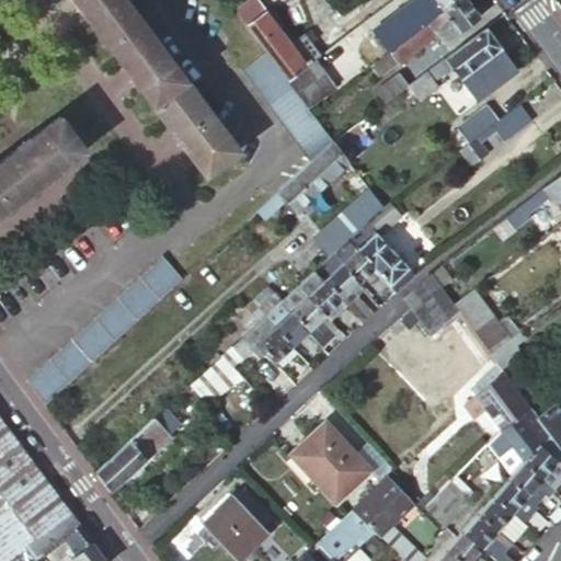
[(141,20),(126,0),(72,0),(107,45),(141,20)]
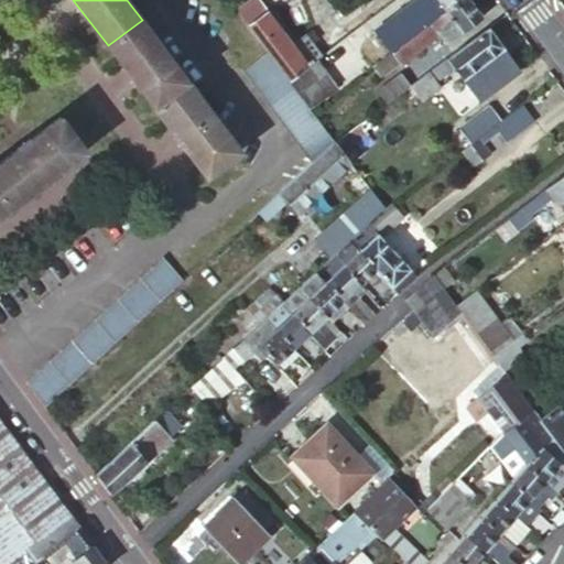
[(248,0),(236,10),(268,54),(288,82),(318,58),(320,57),(305,38),(295,44),(273,14),(266,14),(256,0),(248,0)]
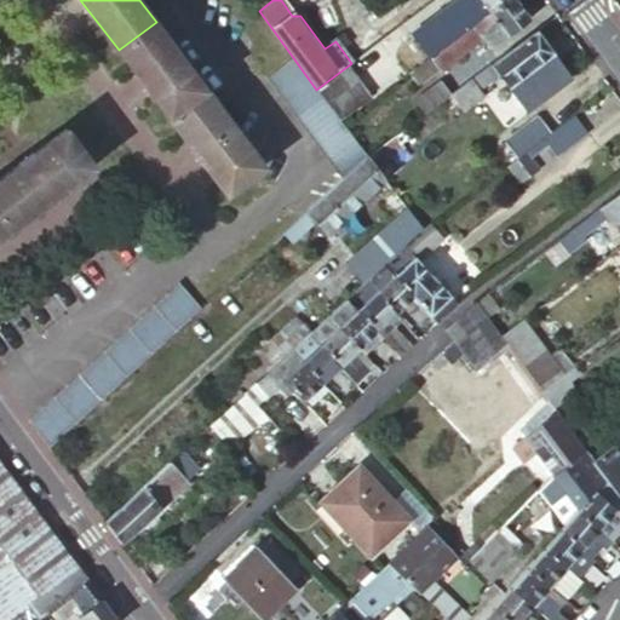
[(469,28),(505,0),(455,0),(431,18),(434,21),(449,42),(469,28)]
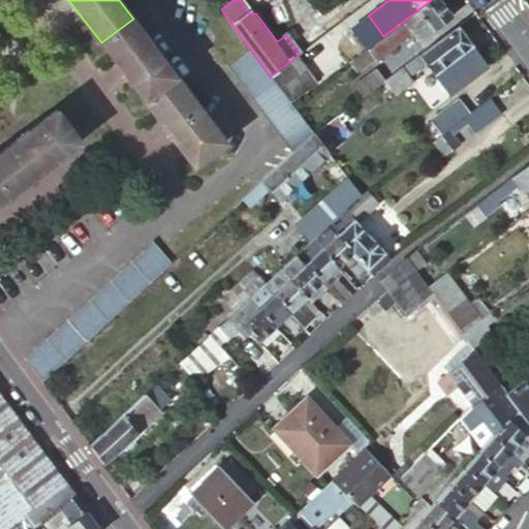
[(450,18),(437,0),(431,0),(400,24),(415,44),(450,18)]
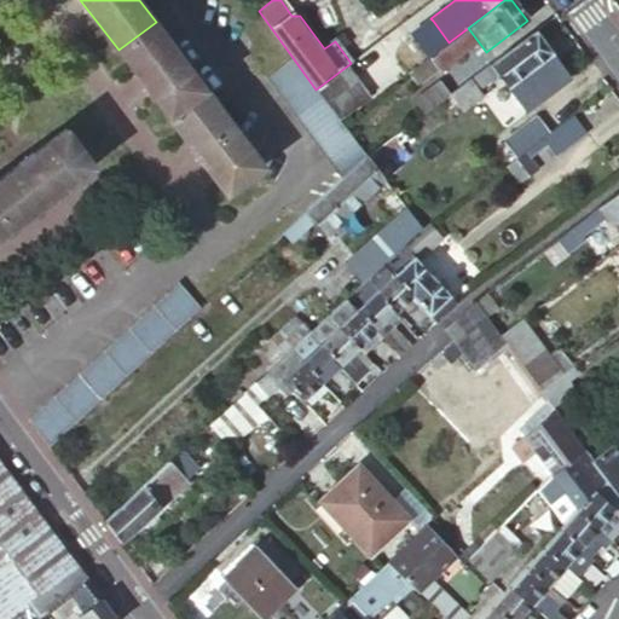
[(410,38),(427,59),(449,42),(433,21),(410,38)]
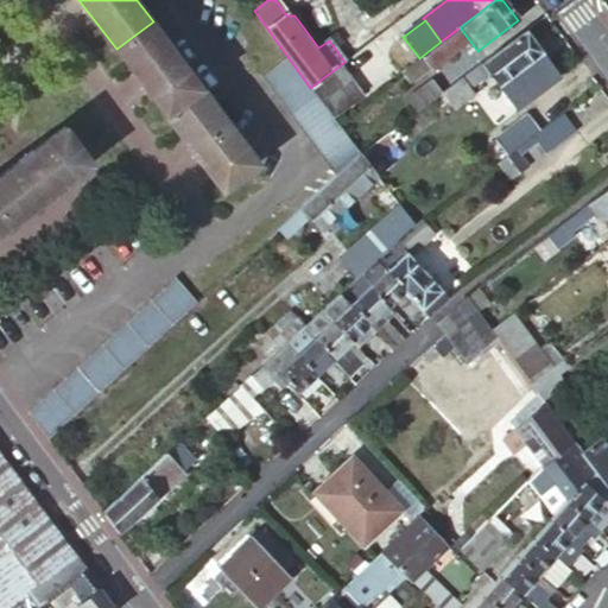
[(210,97),(153,21),(116,49),(173,125),(210,97)]
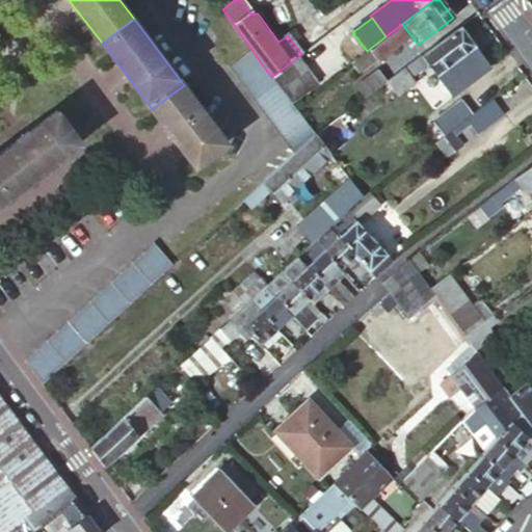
[(474,47),(459,27),(387,81),(397,96),(414,83),(410,78),(427,67),(434,76),(474,47)]
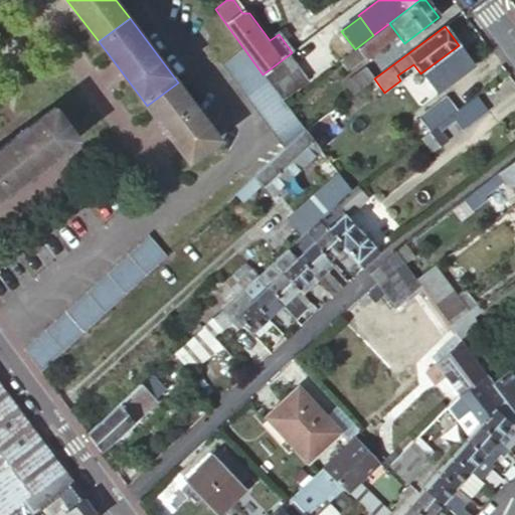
[(221,66),(283,150),(305,131),(297,121),(284,103),(281,98),(263,74),(244,49),(221,66)]
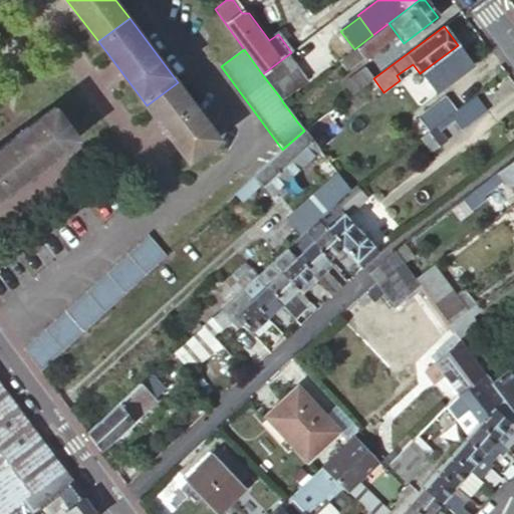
[(290,53),(262,74),(280,97),(307,76),(290,53)]
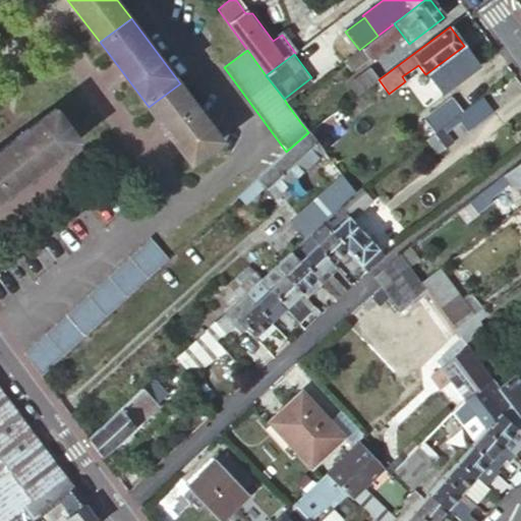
[(223,140),(180,83),(149,107),(191,164),(223,140)]
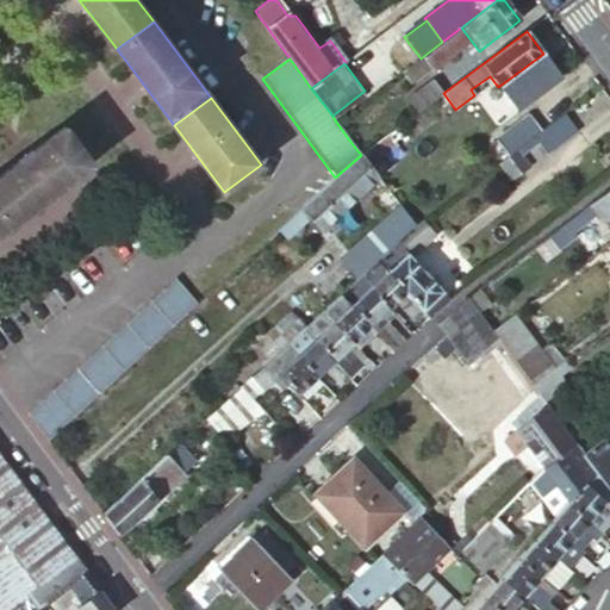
[(576,131),(564,114),(540,132),(533,138),(545,154),(576,131)]
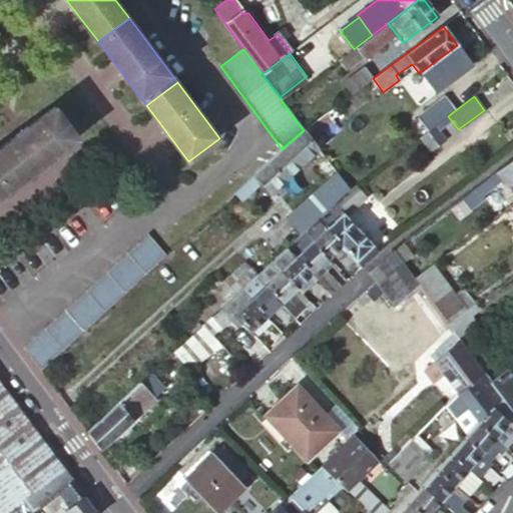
[(416,118),(427,132),(436,125),(448,116),(454,111),(444,97),(416,118)]
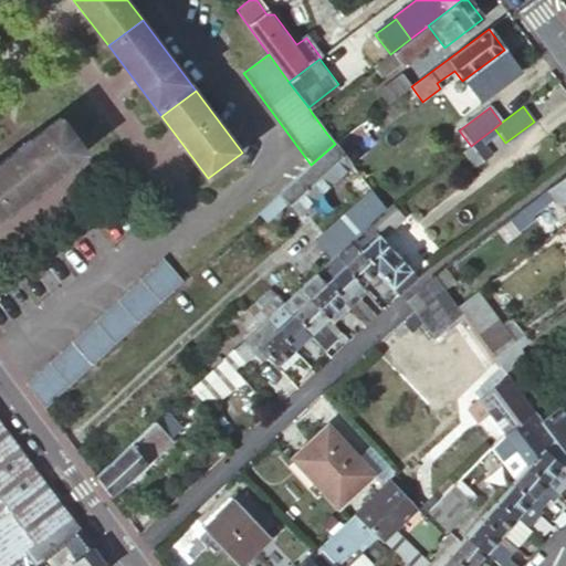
[(326,133),(335,144),(357,127),(348,116),(326,133)]
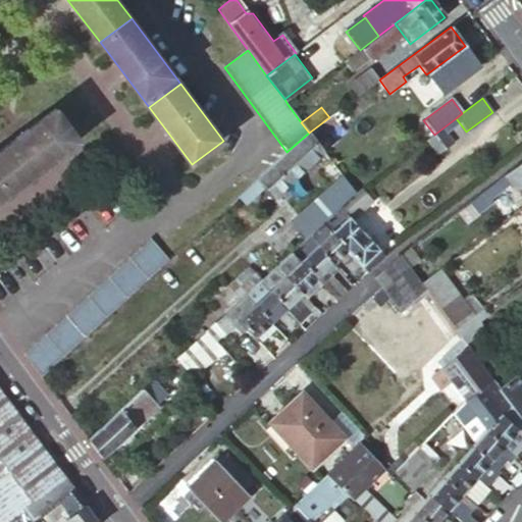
[(32,126),(0,149),(0,175),(10,191),(77,140),(55,108),(32,126)]
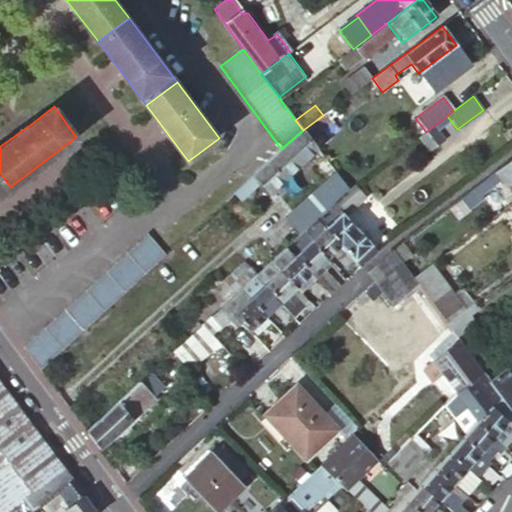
[(303,130),(311,141),(334,123),(326,113),(323,115),(303,130)]
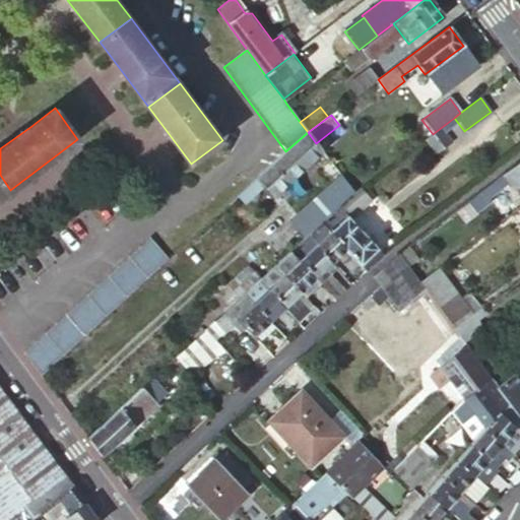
[(433,134),(428,137),(437,149),(451,139),(442,127),(433,134)]
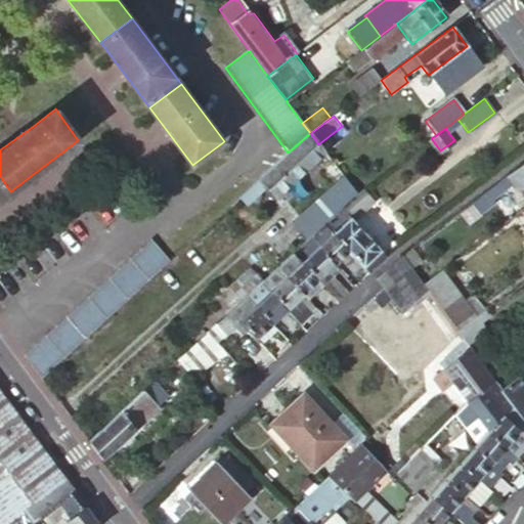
[(254,184),(239,198),(246,204),(264,187),(275,199),(324,153),(318,144),(310,133),(288,153),(254,184)]
